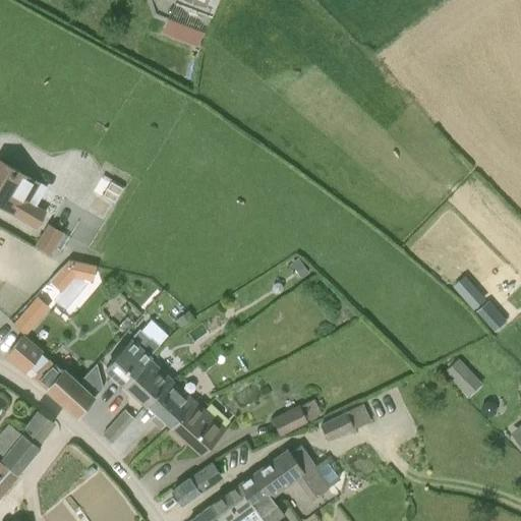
[(186,10),(183,18),(204,25),(207,17),(186,10)]
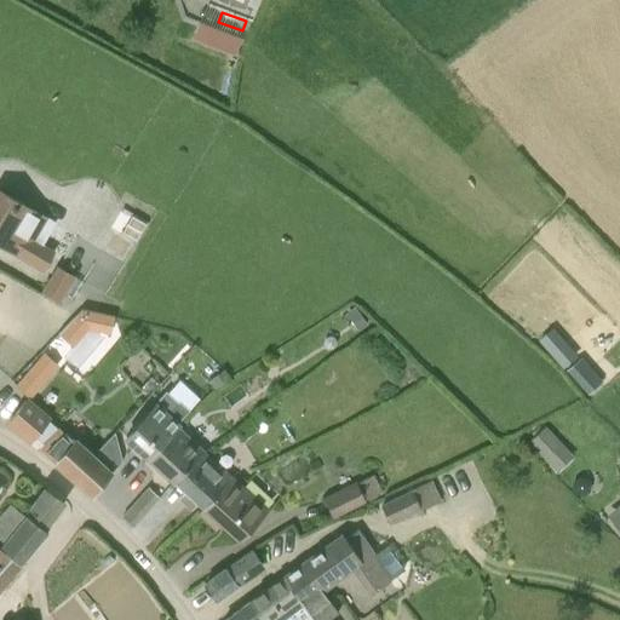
[(242,49),(208,29),(202,40),(236,59),(242,49)]
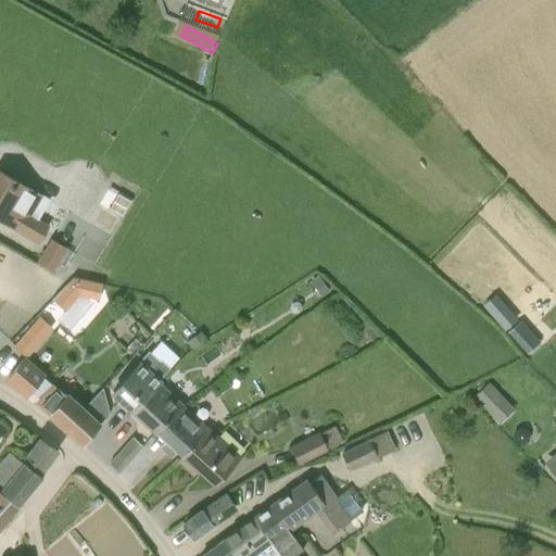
[(0,219),(13,227),(34,191),(0,171),(0,219)]
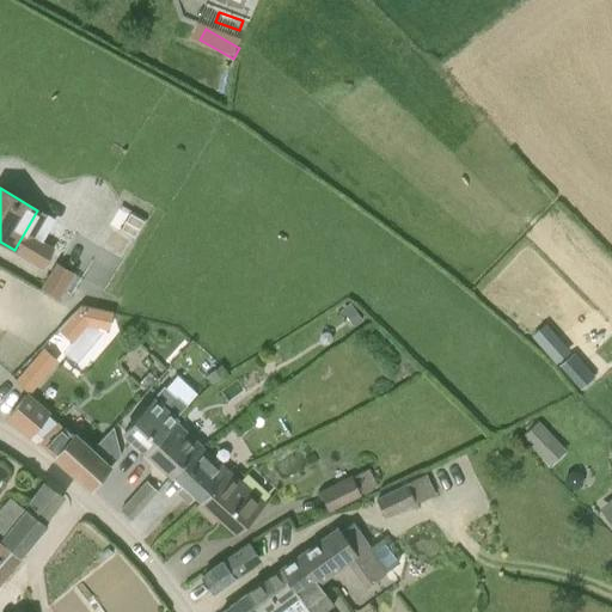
[(126,199),(112,225),(140,239),(153,213),(126,199)]
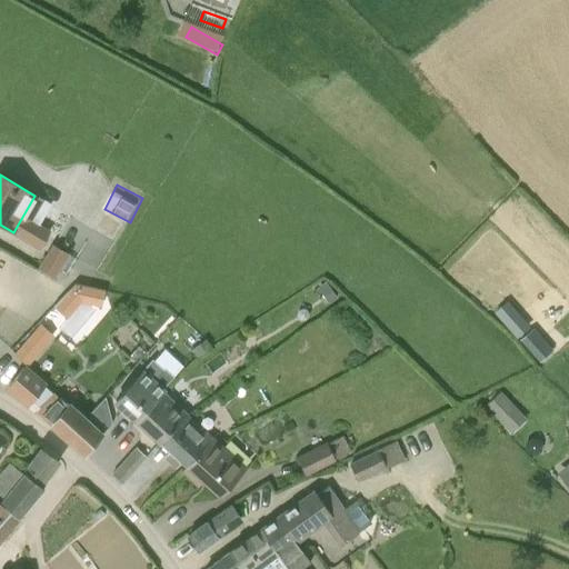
[(55,279),(69,255),(52,245),(38,269),(55,279)]
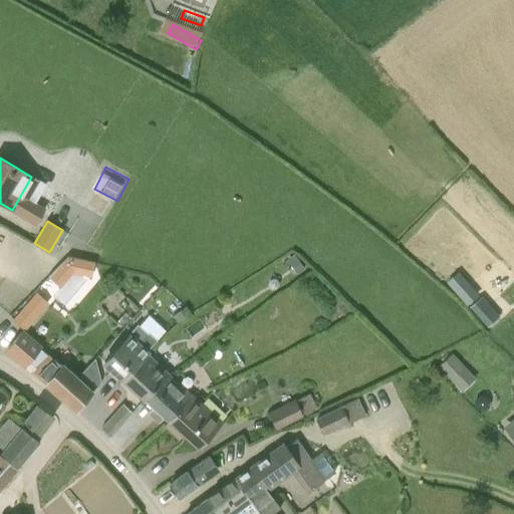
[(49,302),(36,291),(12,319),(24,330),(49,302)]
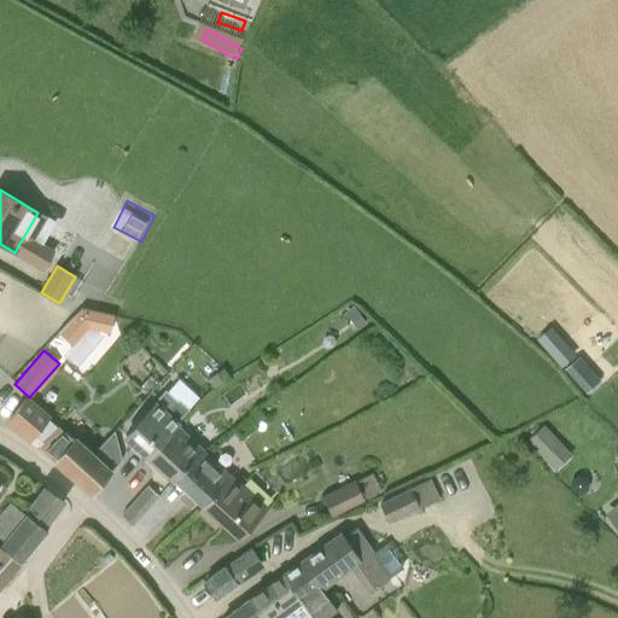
[(222,368),(208,379),(214,388),(228,377),(222,368)]
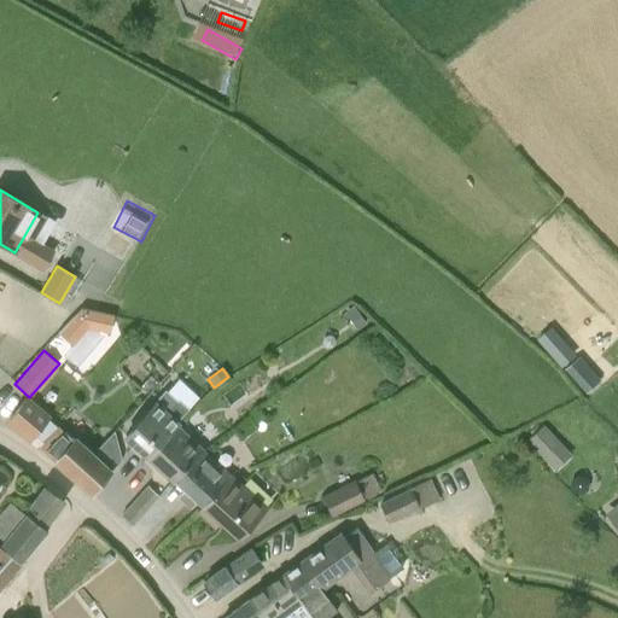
[(155,400),(158,402),(143,418),(127,436),(150,458),(174,429),(176,426),(180,423),(179,421),(190,409),(179,398),(178,401),(165,389),(155,400)]
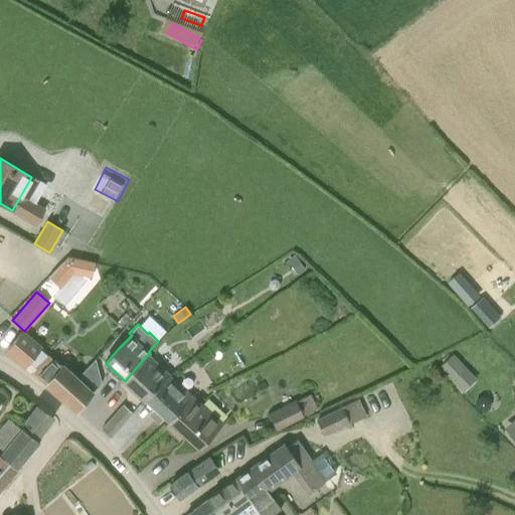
[(463,391),(476,379),(454,354),(441,366),(463,391)]
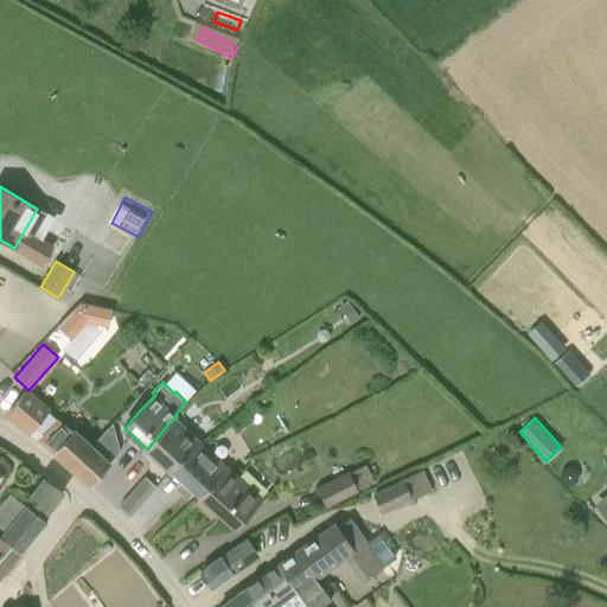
[(171,421),(147,449),(171,471),(198,443),(200,442),(173,419),(171,421)]
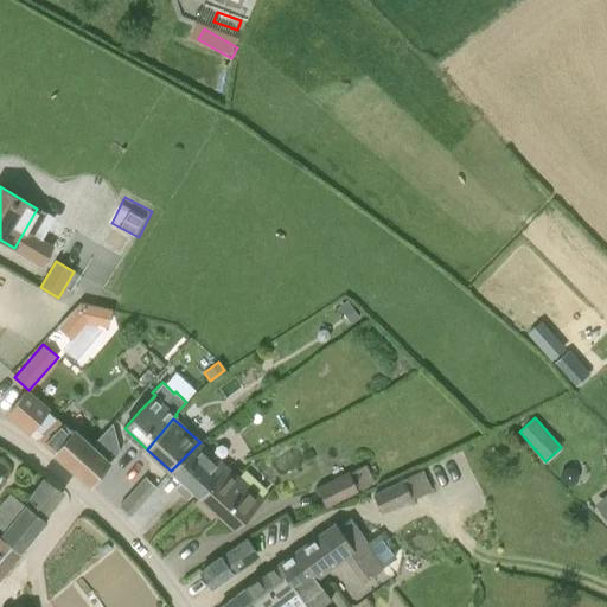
[(56,423),(40,441),(66,462),(66,464),(90,486),(110,464),(72,430),(71,432),(58,420),(56,423)]
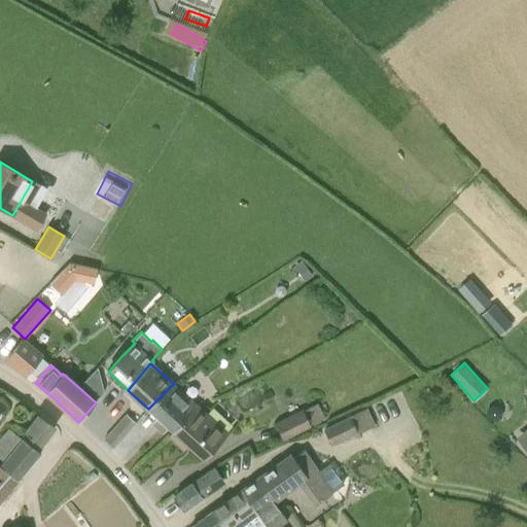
[(103,391),(97,366),(81,383),(98,397),(103,391)]
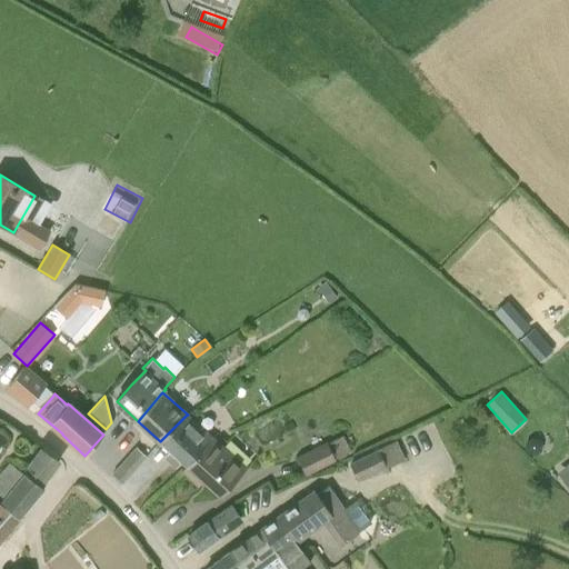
[(186,416),(160,441),(170,451),(165,457),(177,468),(182,461),(187,466),(211,438),(213,441),(216,440),(188,415),(186,416)]
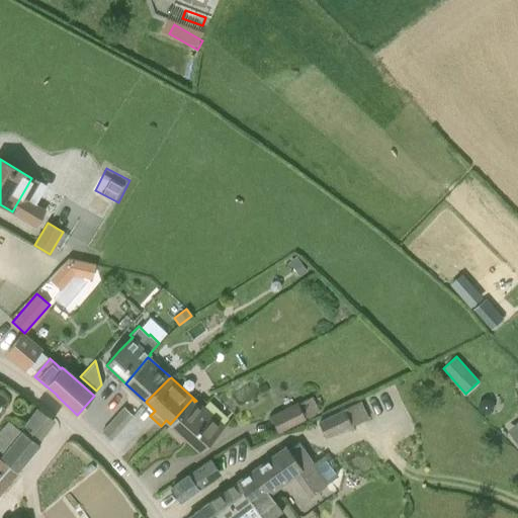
[(312,397),(298,401),(307,418),(319,412),(312,397)]
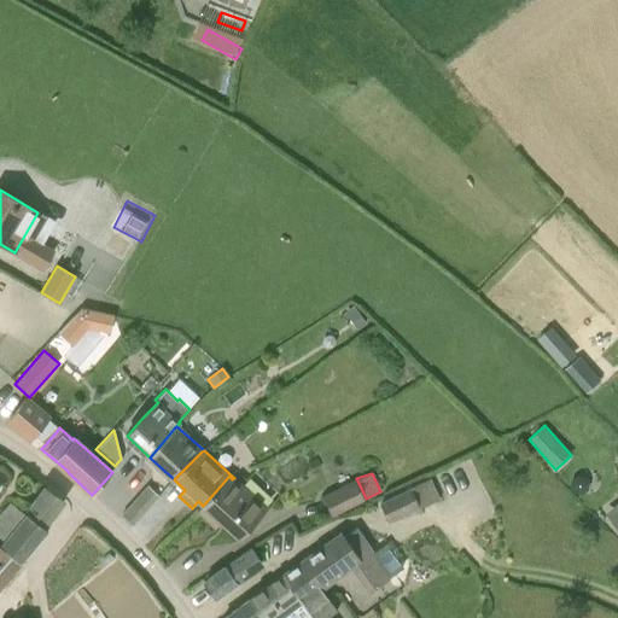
[(229,476),(203,506),(198,512),(216,528),(221,523),(239,540),(268,508),(234,478),(232,479),(229,476)]
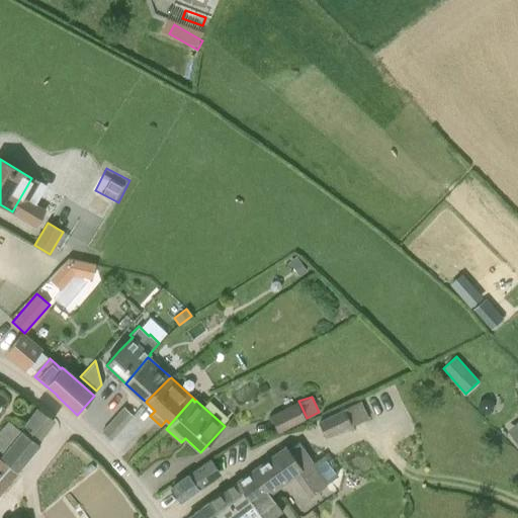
[(359,401),(317,422),(325,438),(352,426),(367,419),(359,401)]
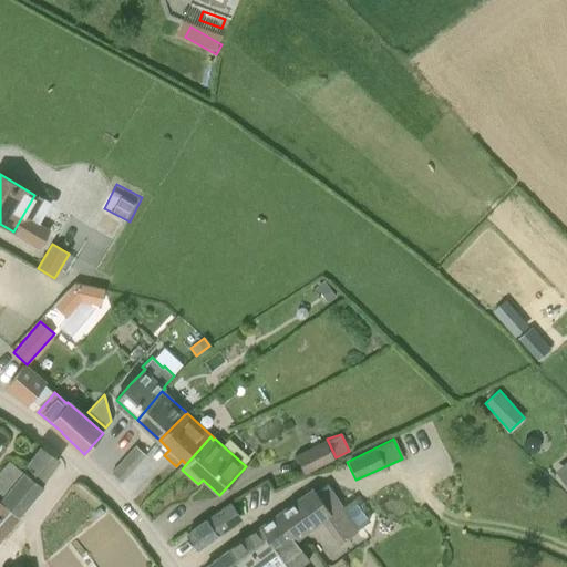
[(336,459),(327,440),(292,455),(302,475),(336,459)]
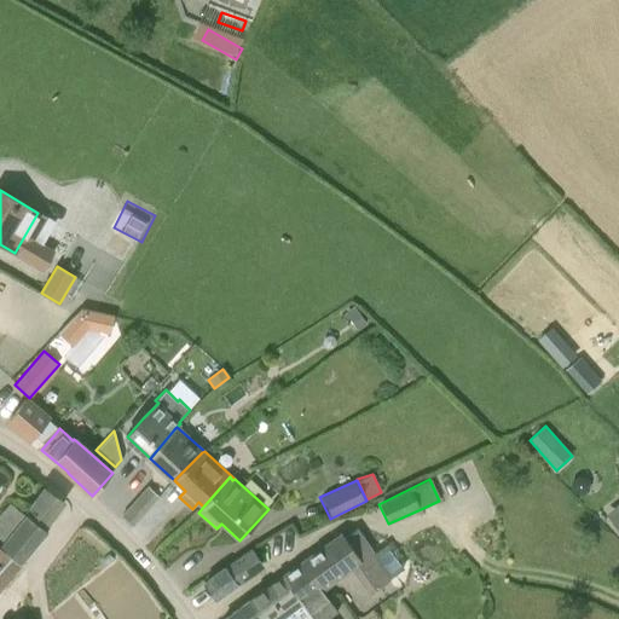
[(10,503),(0,514),(0,548),(21,563),(47,531),(44,528),(64,501),(46,487),(32,508),(25,515),(10,503)]
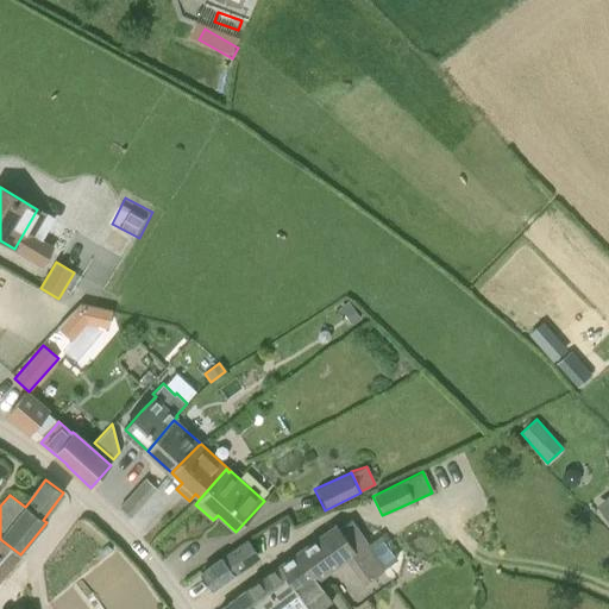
[(157,489),(146,479),(120,508),(131,518),(157,489)]
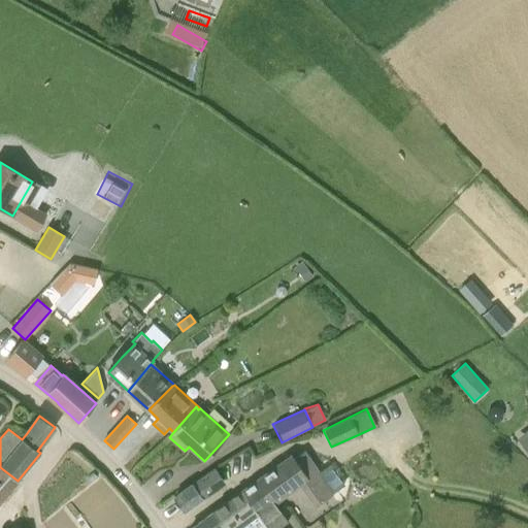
[(333,494),(332,493),(345,485),(330,464),(318,473),(302,452),(293,458),(292,456),(257,481),(269,497),(274,505),(299,487),(315,508),(333,494)]
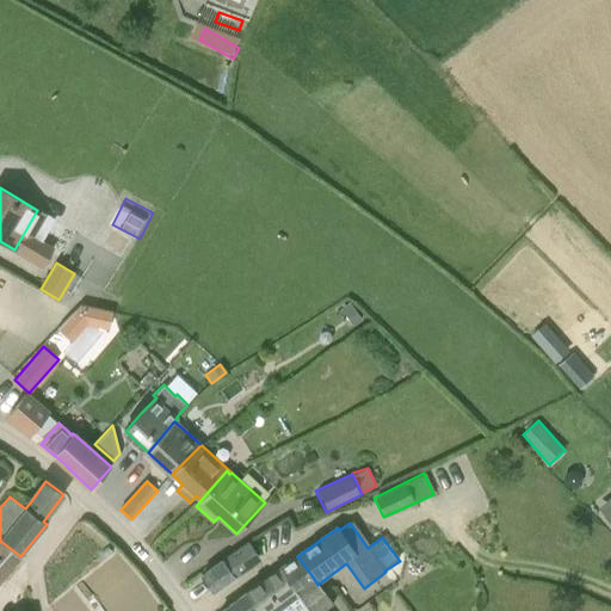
[(0,580),(20,556),(0,541),(0,580)]
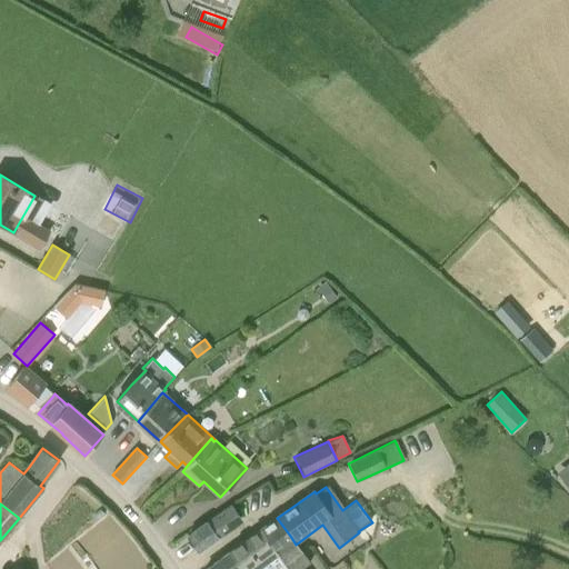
[(230,505),(208,522),(216,533),(218,531),(220,535),(238,521),(236,518),(238,517),(230,505)]
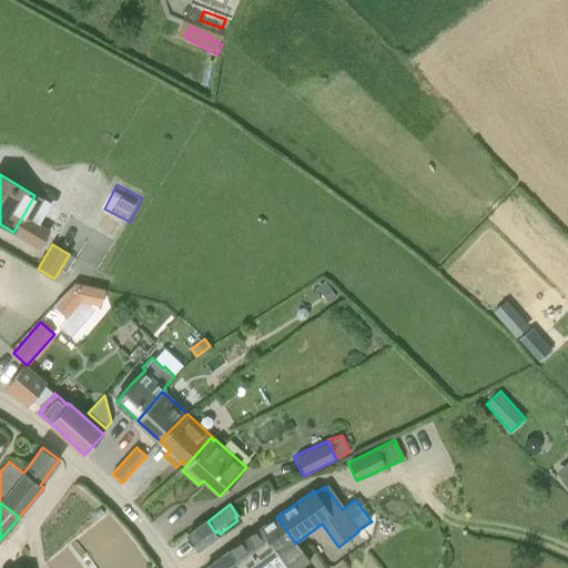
[(276,517),(260,529),(287,567),(305,567),(303,565),(308,560),(295,544),(290,535),(276,517)]
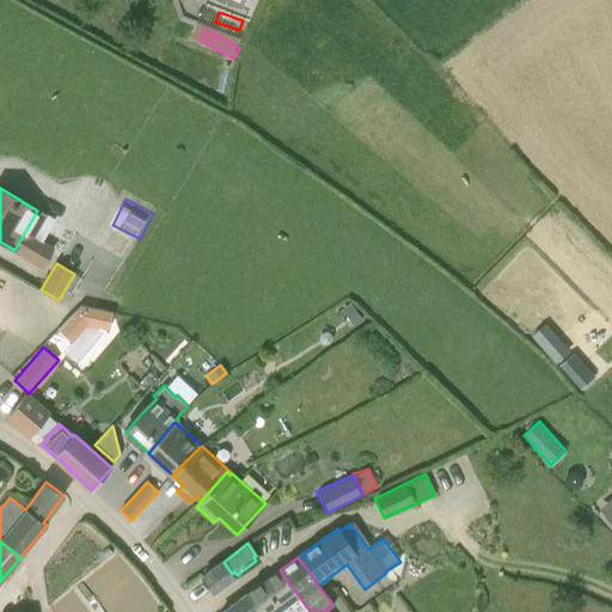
[(234,577),(232,574),(224,562),(212,570),(202,577),(213,593),(234,577)]
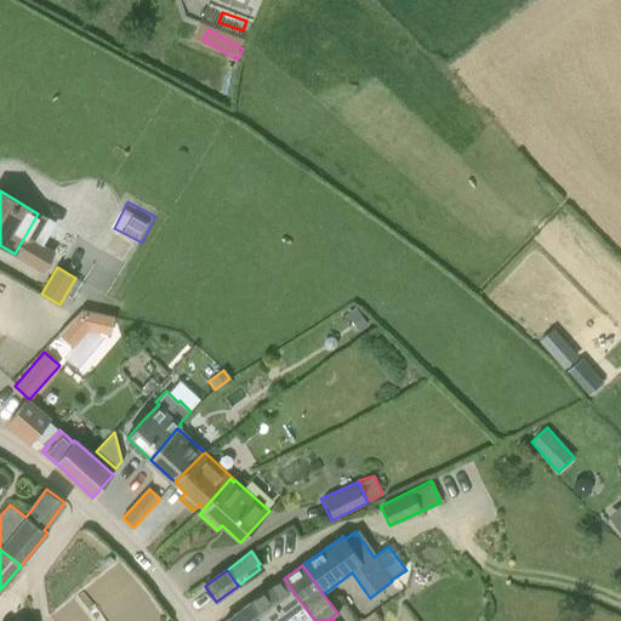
[(314,620),(284,579),(251,602),(265,620),(263,620),(314,620)]
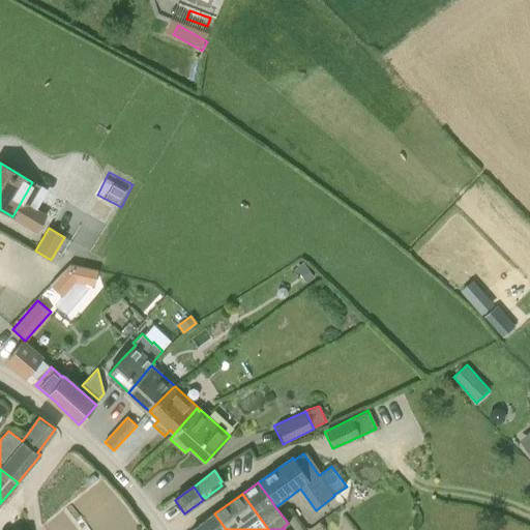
[(225,529),(226,529),(213,513),(193,529),(225,529)]
